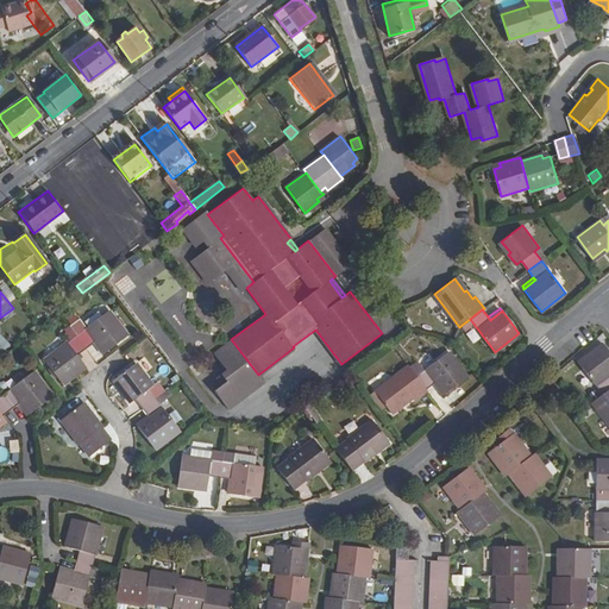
[(96,339),(105,351),(127,334),(110,311),(87,326),(80,318),(70,326),(71,327),(87,346),(94,341),(96,339)]
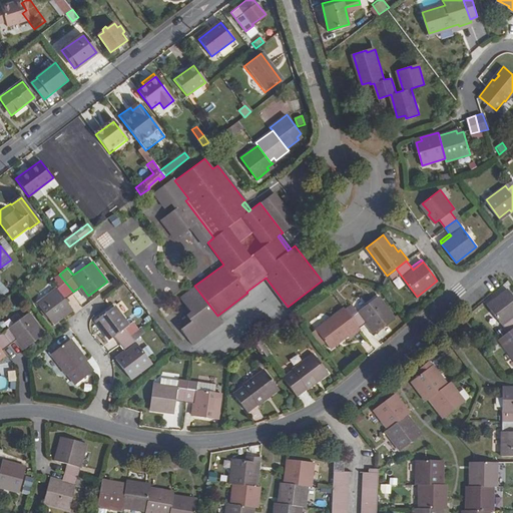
[(73,292),(60,276),(53,282),(57,287),(37,302),(53,323),(72,308),(65,298),(73,292)]
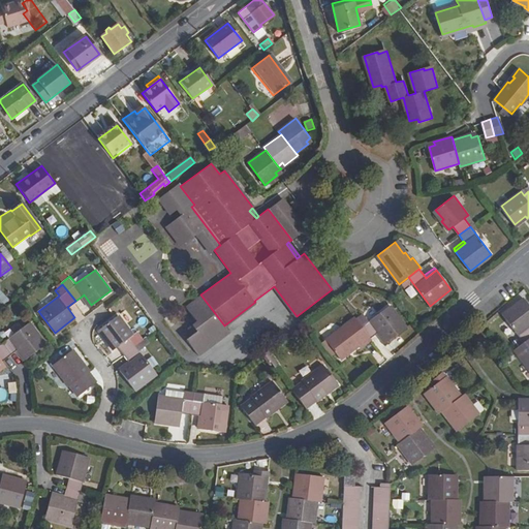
[(405,289),(410,299),(417,294),(412,285),(405,289)]
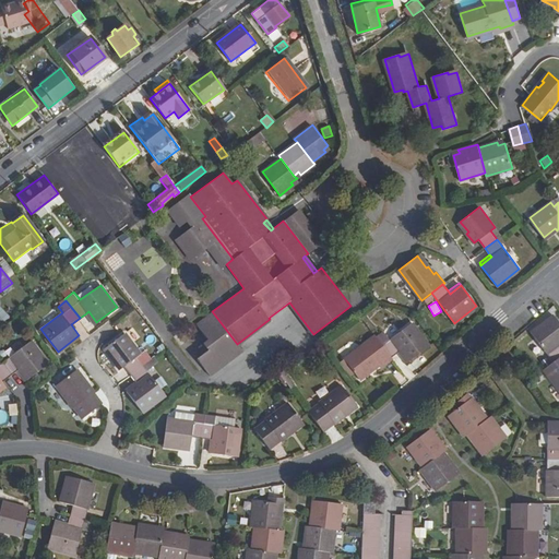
[(94,323),(96,322),(88,311),(86,313),(94,323)]
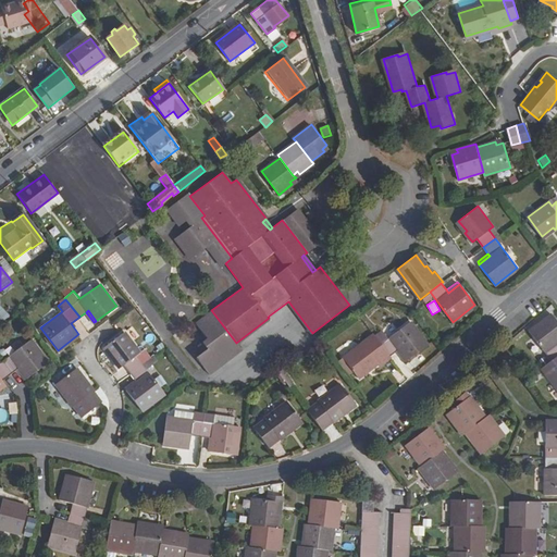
[(529,331),(552,359),(556,355),(556,343),(556,342),(556,341),(556,320),(551,313),(529,331)]
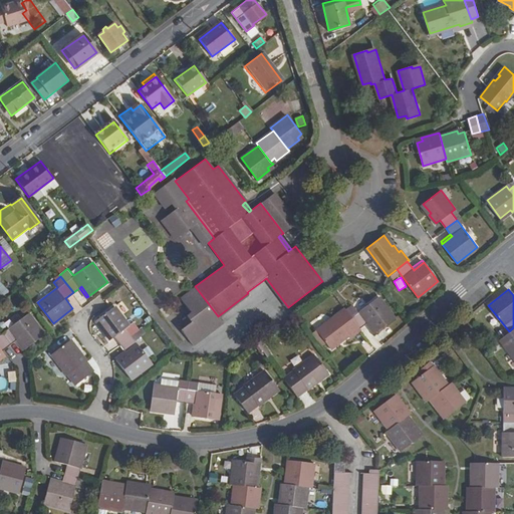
[(378,296),(369,303),(357,312),(354,308),(348,313),(359,328),(367,322),(374,332),(395,317),(378,296)]
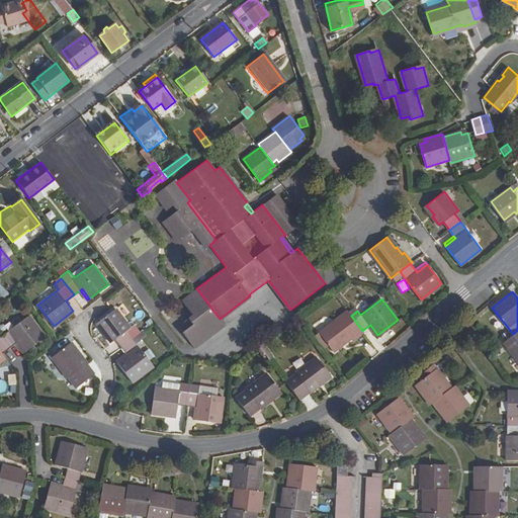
[(360,315),(372,306),(367,298),(355,308),(357,311),(360,315)]
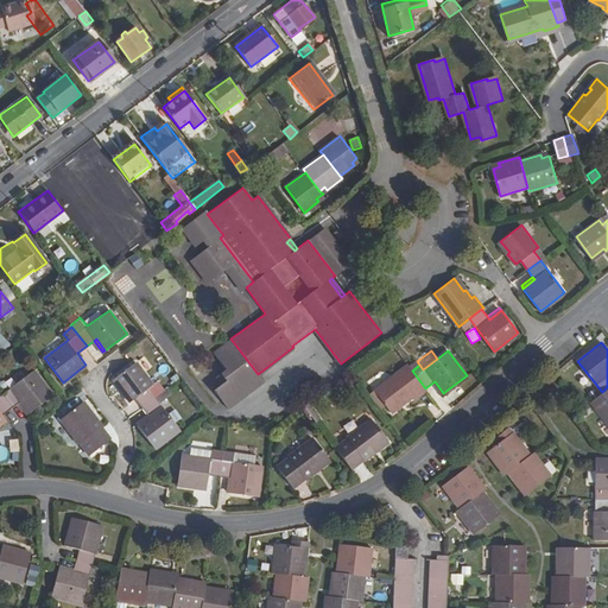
[(412,371),(419,365),(417,361),(409,367),(412,371)]
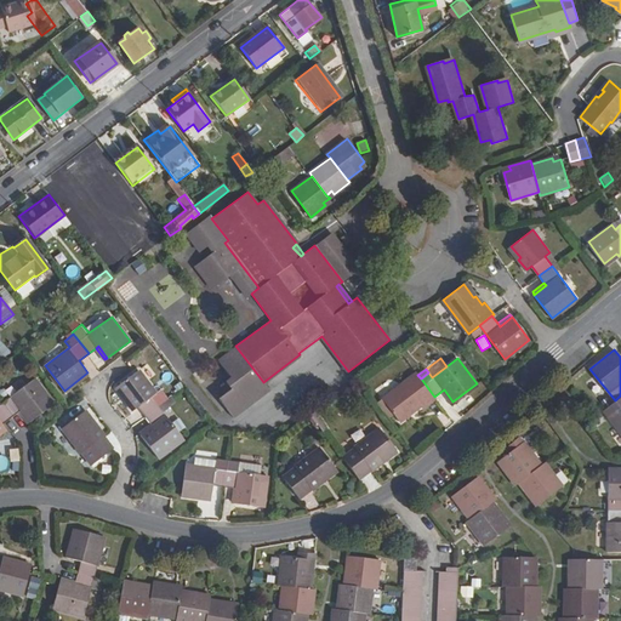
[(146,416),(159,405),(151,396),(155,392),(138,370),(118,386),(126,398),(124,399),(132,410),(137,405),(146,416)]
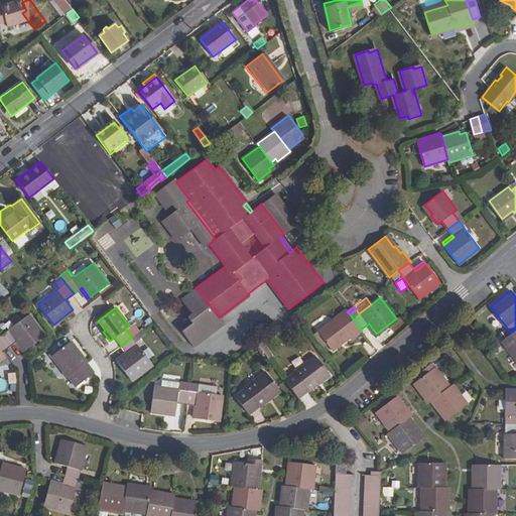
[(361,331),(361,330),(350,314),(347,311),(346,309),(316,332),(330,349),(341,341),(342,343),(350,337),(352,339),(361,331)]
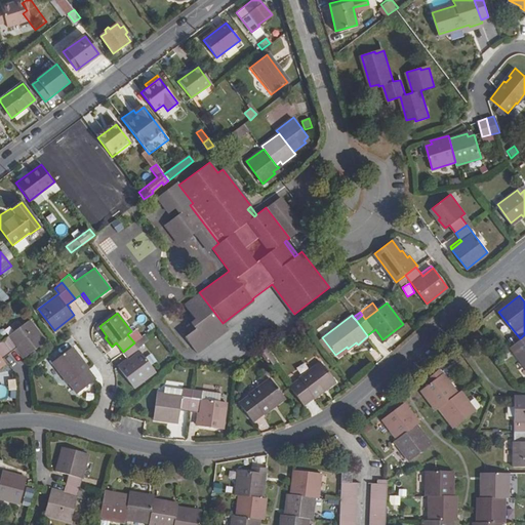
[(29,319),(2,340),(9,352),(17,345),(26,355),(45,340),(29,319)]
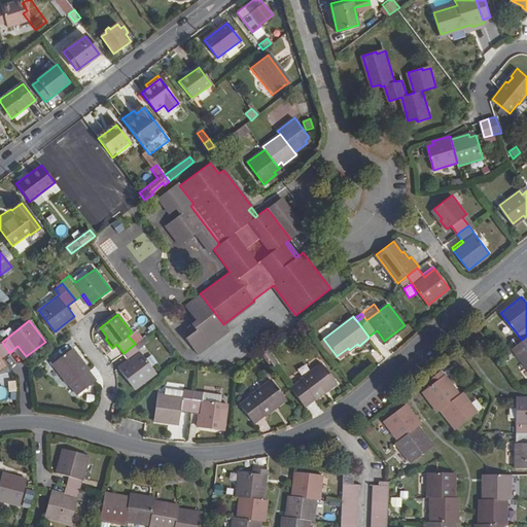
[(107,338),(100,327),(98,329),(105,339),(107,338)]
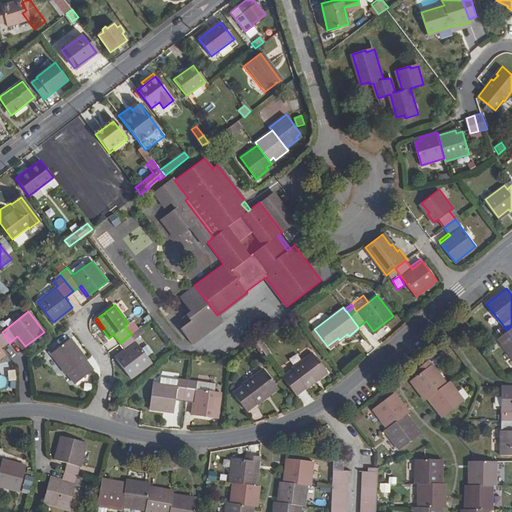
[(511,326),(507,330),(498,337),(511,355),(511,326)]
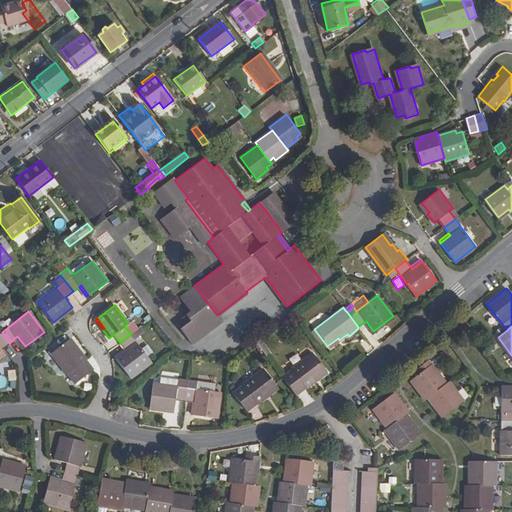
[(9,343),(2,332),(0,332),(0,356),(5,353),(1,348),(9,343)]
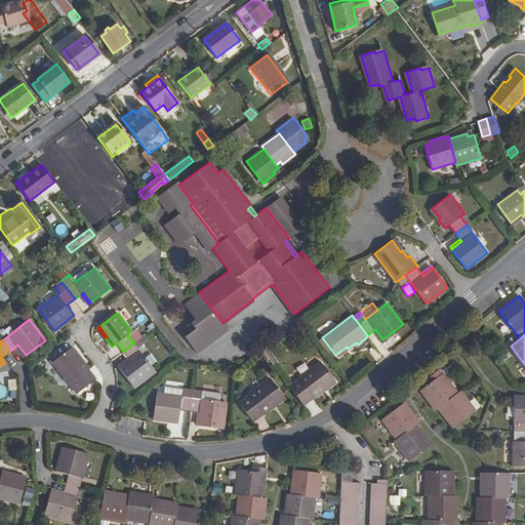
[(154,371),(134,342),(123,352),(126,357),(129,360),(119,368),(133,387),(154,371)]
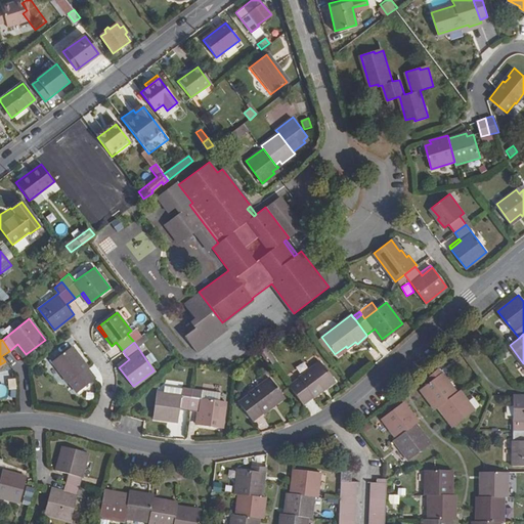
[(71,347),(52,361),(68,382),(69,382),(76,392),(94,379),(86,368),(87,367),(71,347)]
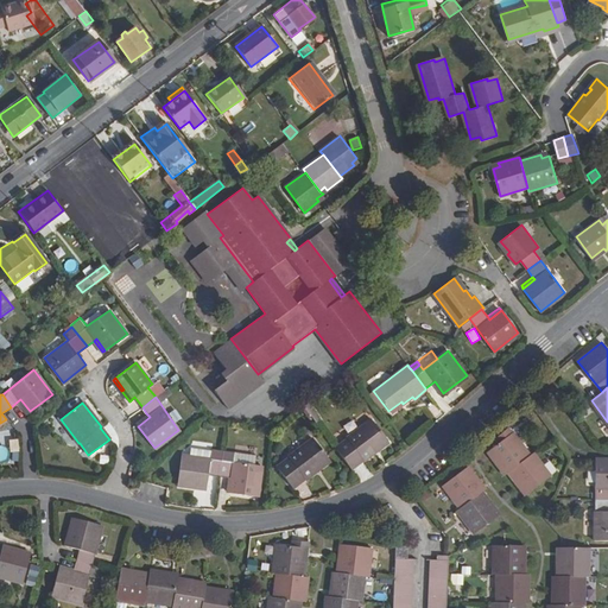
[(135,423),(138,426),(150,417),(146,413),(135,423)]
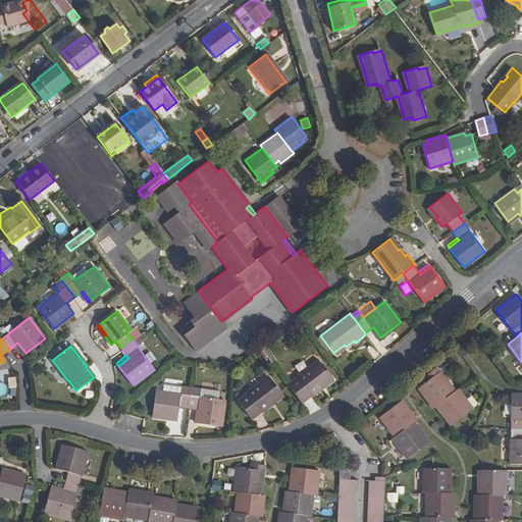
[(332,379),(318,360),(297,375),(298,376),(288,384),(301,402),(310,394),(311,395),(318,389),(317,388),(322,384),(324,385),(332,379)]
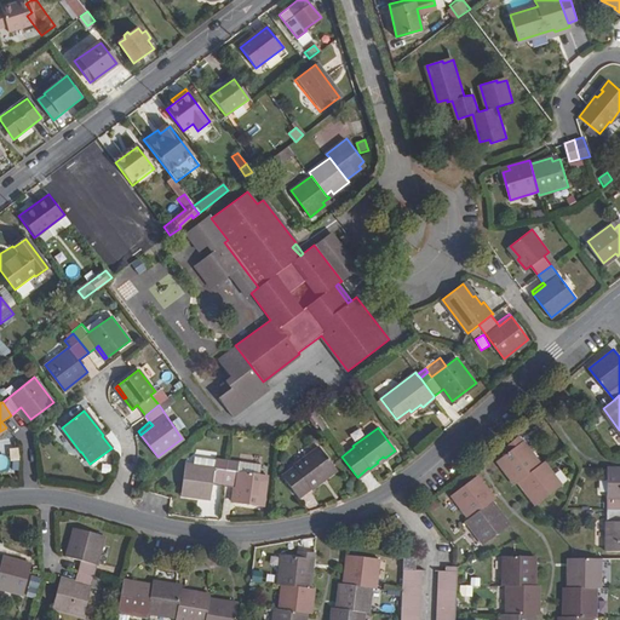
[(517,481),(540,464),(522,441),(518,445),(512,440),(503,447),(506,452),(499,458),(504,464),(500,468),(514,484),(517,481)]
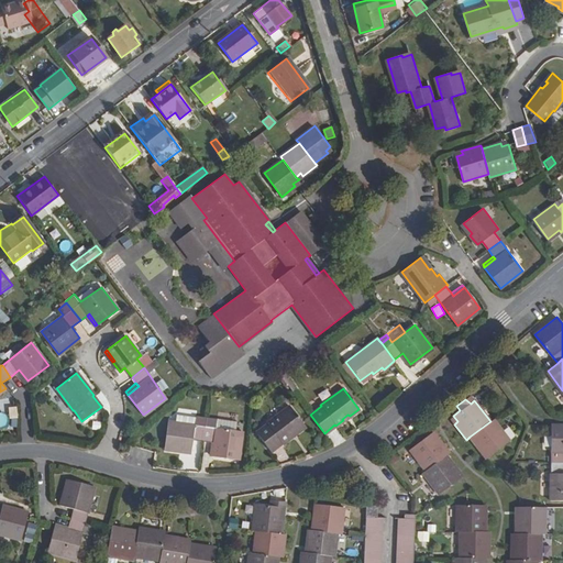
[(306,426),(288,406),(266,422),(267,424),(256,432),(271,451),(282,442),(283,443),(290,438),(289,435),(294,432),(295,434),(306,426)]
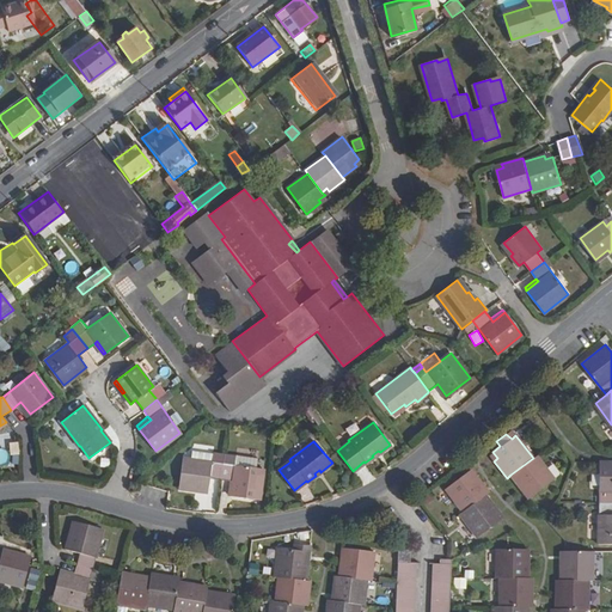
[(212,461),(213,453),(191,451),(190,459),(212,461)]
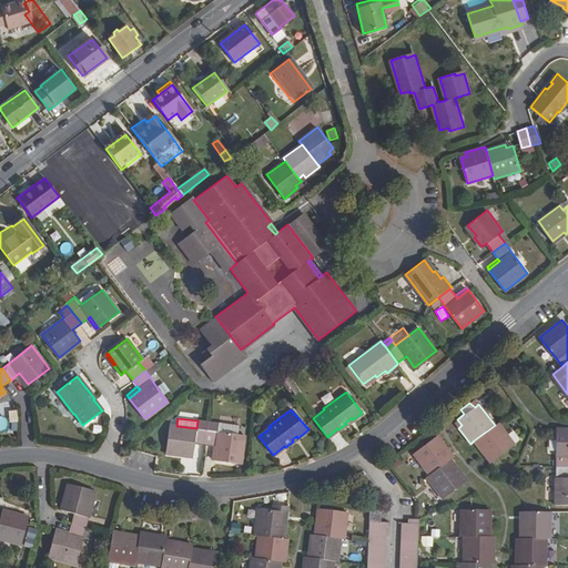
[(204,445),(206,429),(209,421),(198,419),(198,421),(196,428),(176,426),(169,425),(165,453),(192,456),(193,443),(204,445)]
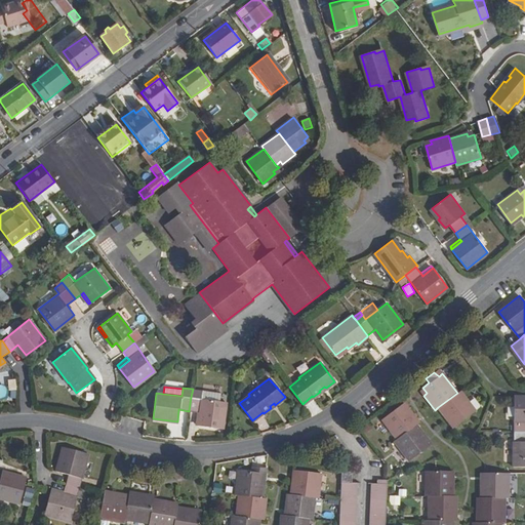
[(452,421),(455,426),(475,411),(459,392),(457,393),(438,407),(449,423),(452,421)]
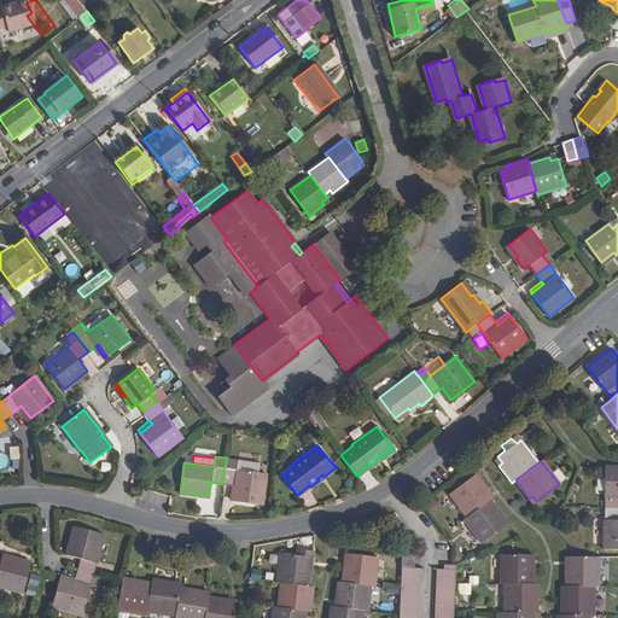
[(617,465),(604,466),(604,506),(617,506),(617,465)]
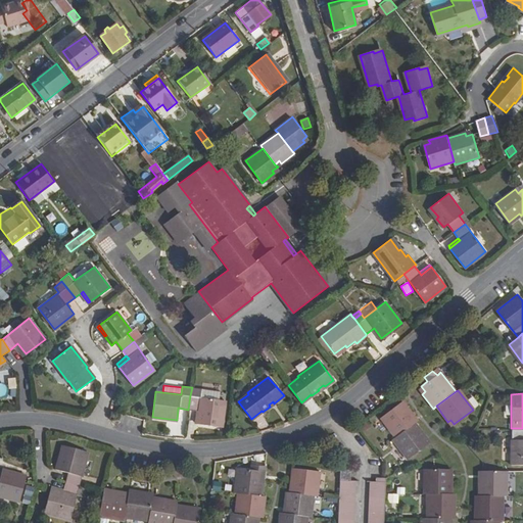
[(225,399),(190,395),(188,410),(198,410),(196,423),(222,426),(225,399)]
